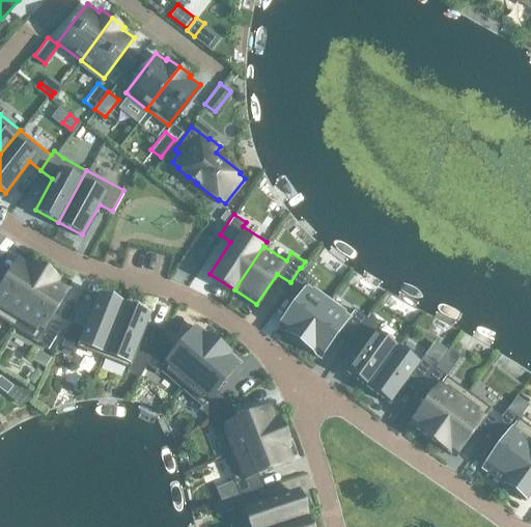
[(0,315),(11,324),(44,272),(20,257),(1,287),(0,286),(0,315)]
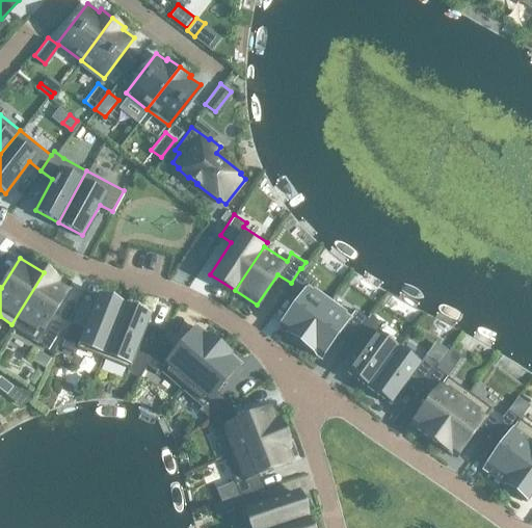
[(313,278),(301,268),(300,268),(291,283),(287,288),(298,296),(277,324),(299,340),(328,299),(308,285),(313,278)]
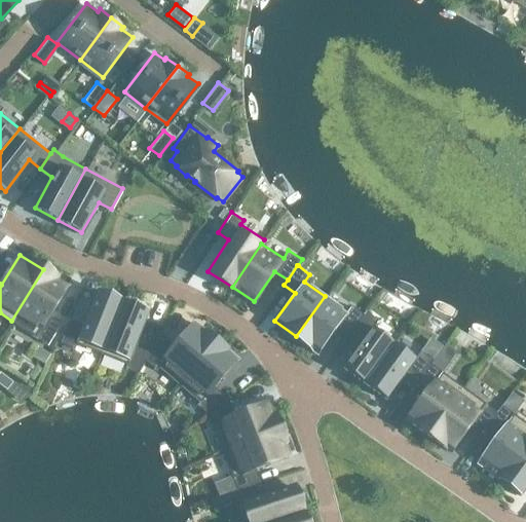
[(67,284),(43,269),(11,321),(47,342),(61,322),(48,314),(67,284)]
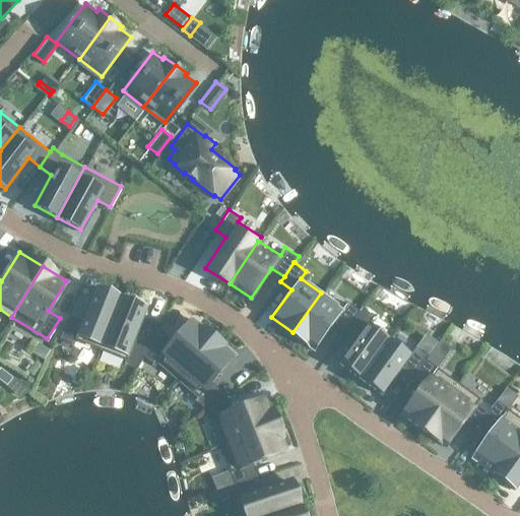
[(100,347),(121,295),(94,284),(81,319),(68,314),(60,337),(73,342),(75,337),(100,347)]
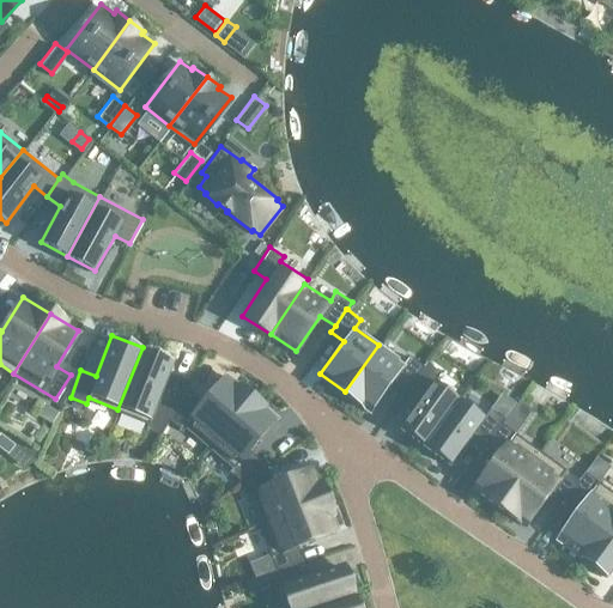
[(378,345),(345,391),(370,409),(393,377),(406,388),(410,383),(424,364),(411,354),(405,364),(378,345)]
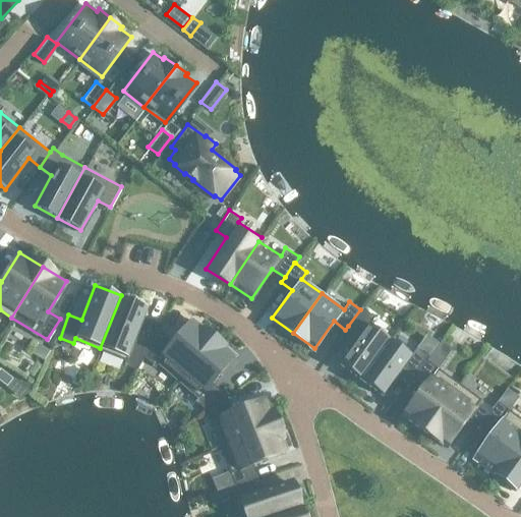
[(148,305),(121,295),(100,348),(125,358),(123,363),(136,368),(148,346),(133,341),(148,305)]
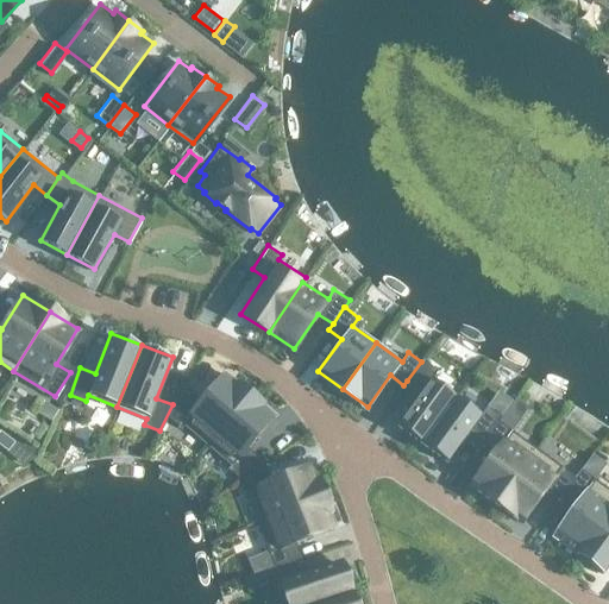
[(437,367),(424,358),(421,362),(407,381),(420,390),(396,423),(421,441),(456,395),(431,376),(437,367)]
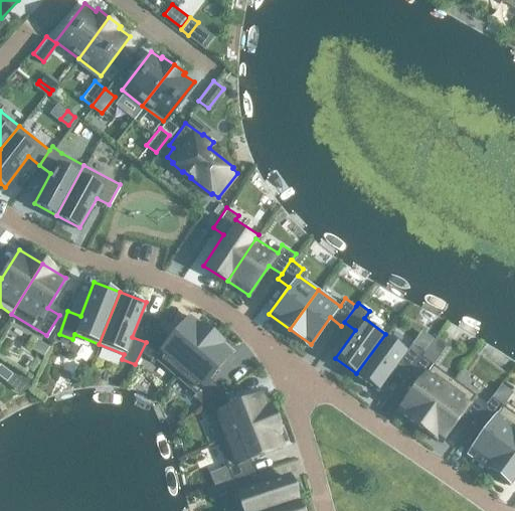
[(175,373),(211,332),(189,314),(168,341),(153,329),(146,342),(142,351),(152,360),(155,356),(175,373)]
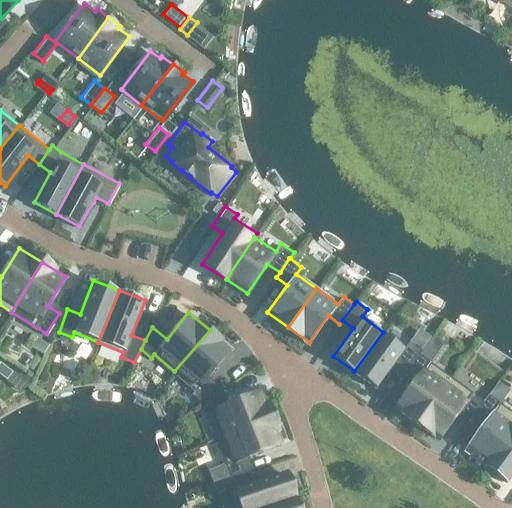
[(232,348),(210,330),(174,371),(195,389),(192,392),(202,401),(222,387),(209,376),(232,348)]
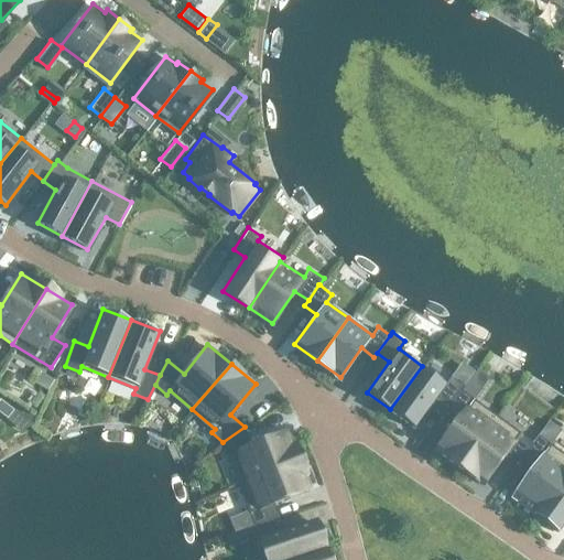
[(445,383),(422,366),(390,409),(414,427),(436,396),(448,405),(461,387),(464,383),(451,374),(445,383)]
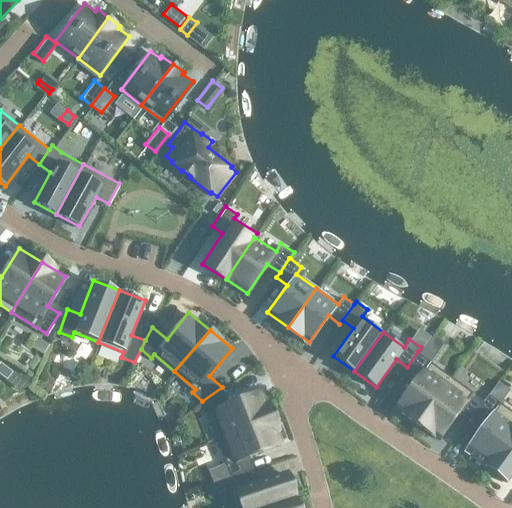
[(37,335),(31,344),(43,352),(49,342),(37,335)]
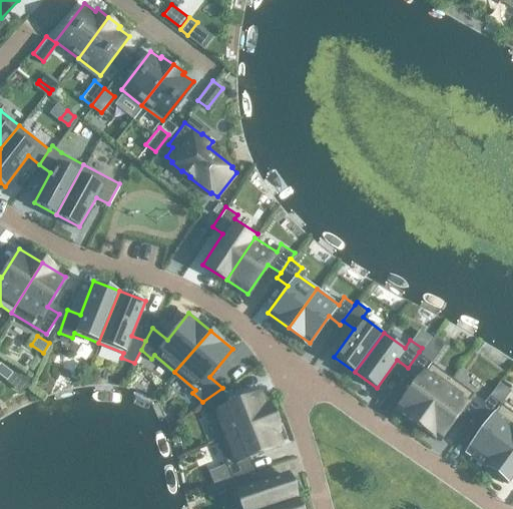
[(452,376),(419,352),(408,368),(405,372),(415,379),(394,407),(417,424),(452,376)]
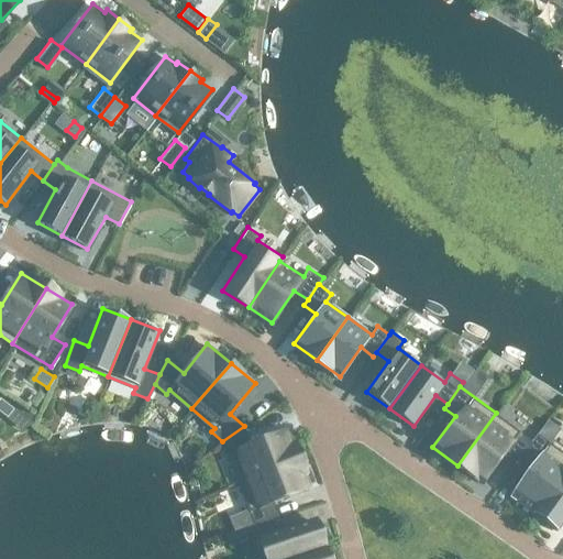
[(0,396),(0,409),(7,415),(13,406),(0,396)]
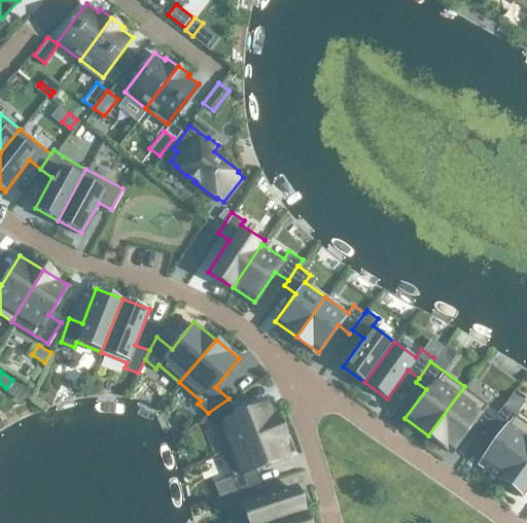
[(497,411),(464,386),(428,436),(452,452),(473,423),(484,430),(497,411)]
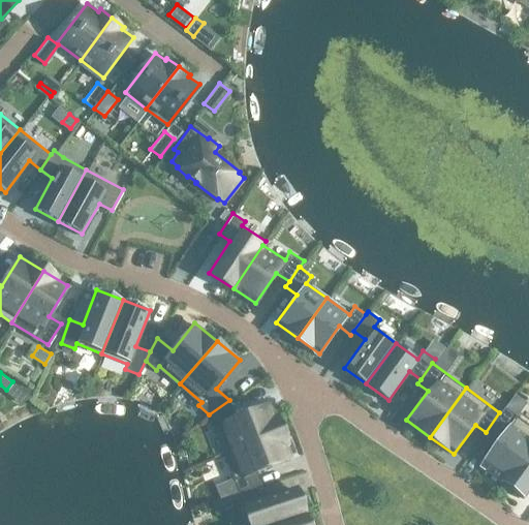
[(218,425),(227,450),(279,430),(270,404),(237,418),(229,400),(209,414),(213,426),(218,425)]
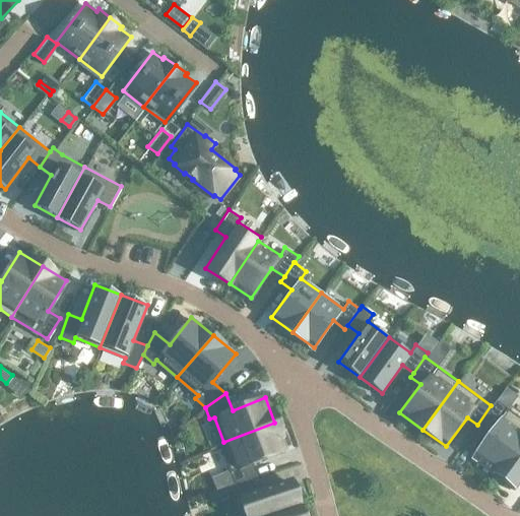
[(519,431),(519,415),(496,399),(491,405),(477,425),(488,433),(473,452),(495,467),(519,431)]
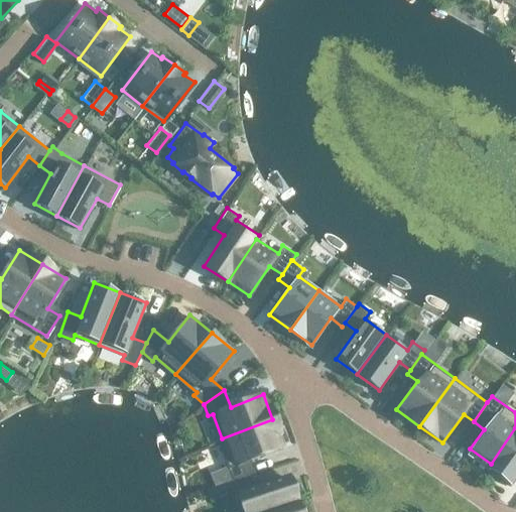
[(218,439),(232,478),(249,473),(255,471),(250,457),(282,444),(272,419),(222,438),(218,439)]
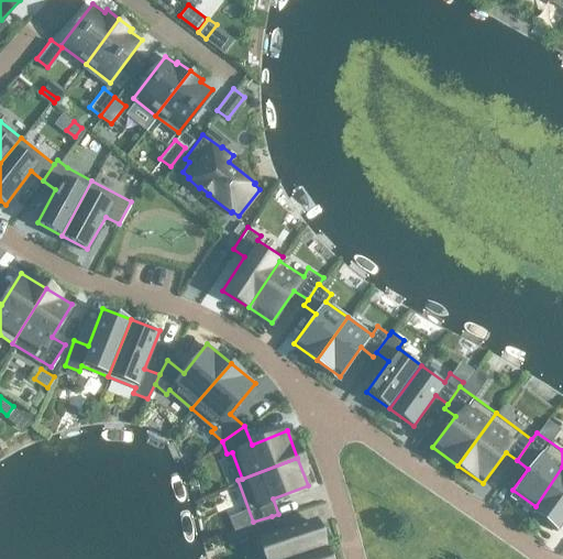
[(562,521),(562,467),(536,506),(532,511),(558,529),(562,521)]
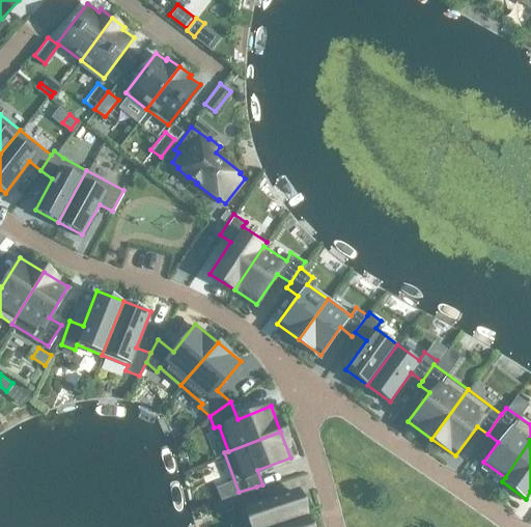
[(243,526),(269,526),(304,516),(296,490),(260,501),(256,487),(239,492),(232,494),(243,526)]
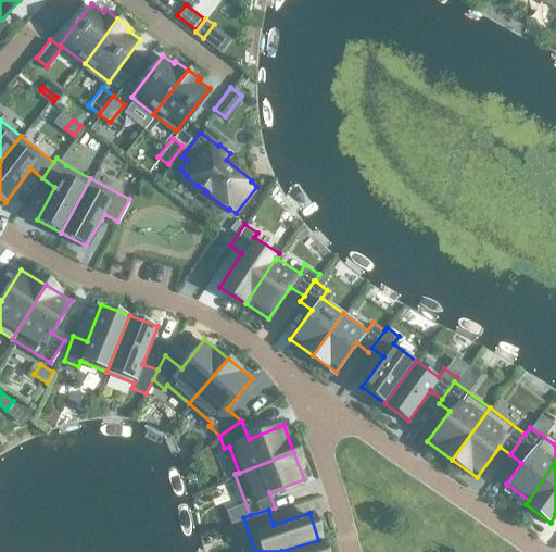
[(281,551),(321,551),(318,540),(281,551)]
